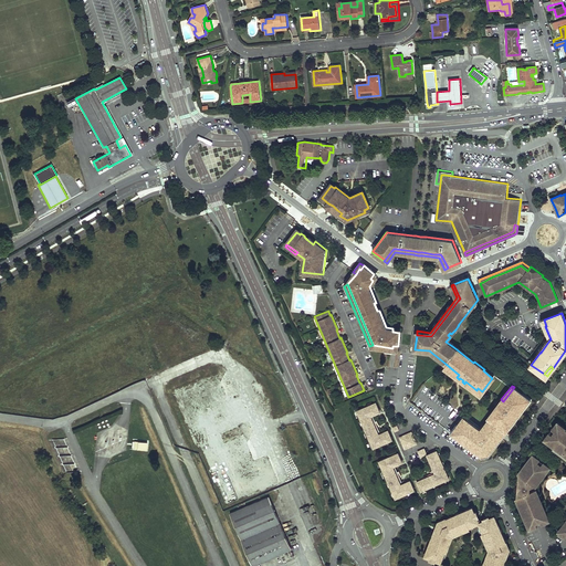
[(528,399),(514,387),(503,401),(501,399),(500,401),(501,402),(499,405),(498,405),(495,407),(496,408),(499,409),(491,418),(484,428),(482,430),(481,429),(478,429),(471,425),(471,426),(464,420),(462,418),(451,431),(461,439),(460,439),(468,446),(469,444),(473,449),(472,450),(475,452),(477,451),(480,453),(486,453),(494,443),(498,439),(505,429),(512,420),(520,410),(528,399)]
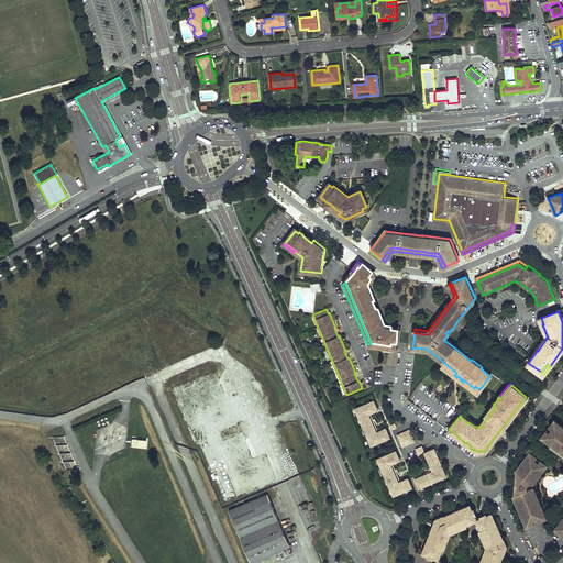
[(517,408),(519,409),(528,398),(526,397),(517,408)]
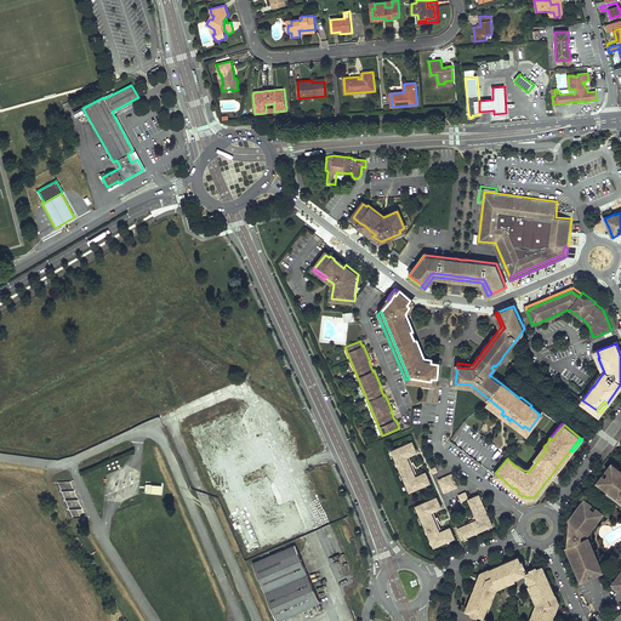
[(412,442),(391,451),(409,493),(431,483),(426,472),(417,476),(415,477),(406,457),(409,456),(417,453),(412,442)]
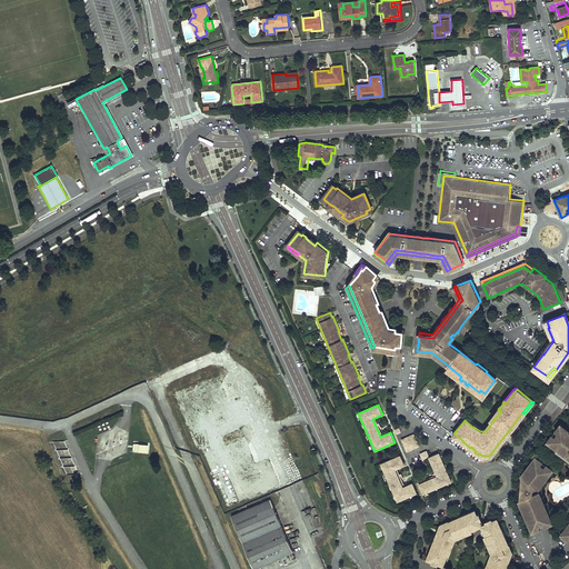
[(515,422),(517,423),(525,413),(522,412),(515,422)]
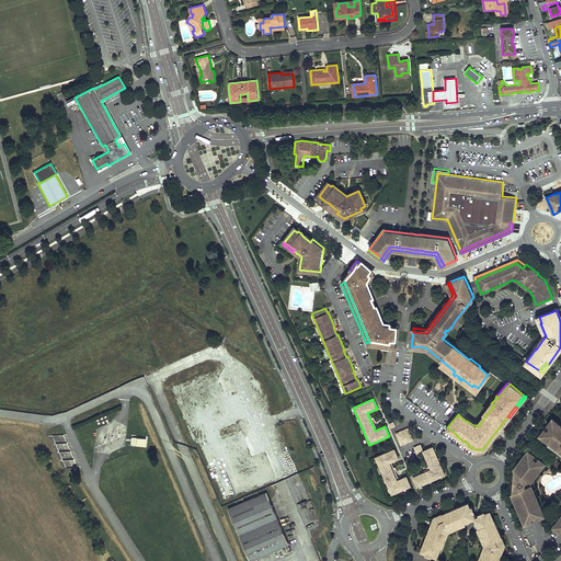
[(377,430),(369,412),(367,413),(375,431),(377,430)]
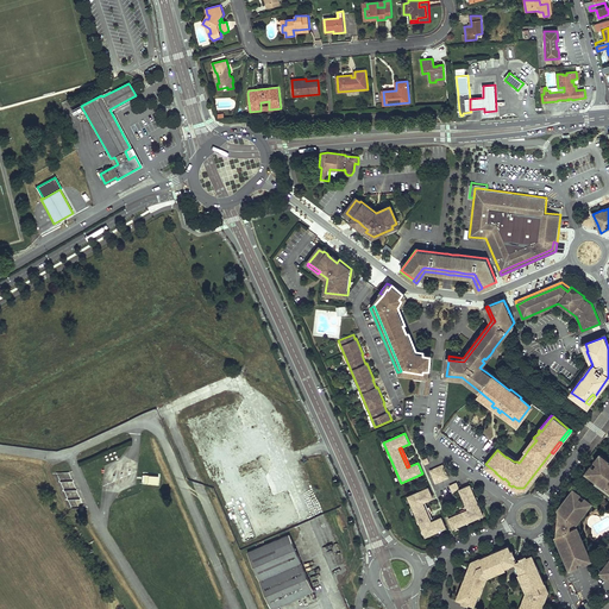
[(527,449),(519,459),(521,460),(528,450),(527,449)]
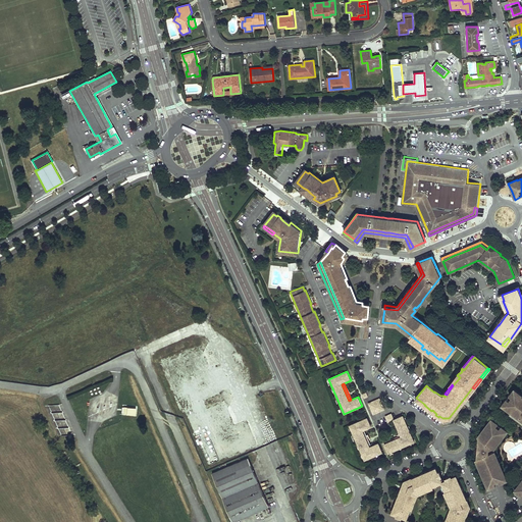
[(466,396),(468,397),(474,388),(472,387),(466,396)]
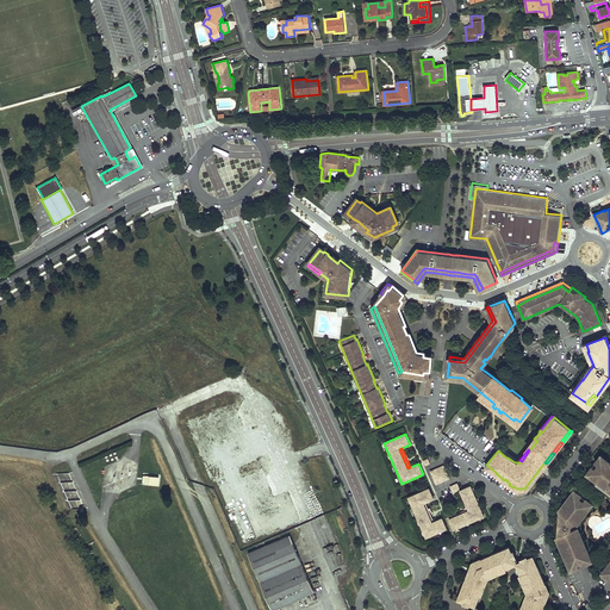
[(609,462),(608,461),(608,462),(601,458),(599,459),(597,458),(589,467),(591,470),(590,472),(596,477),(596,478),(597,479),(596,481),(599,484),(601,481),(604,485),(603,487),(602,489),(608,493),(609,492),(609,490),(609,462)]
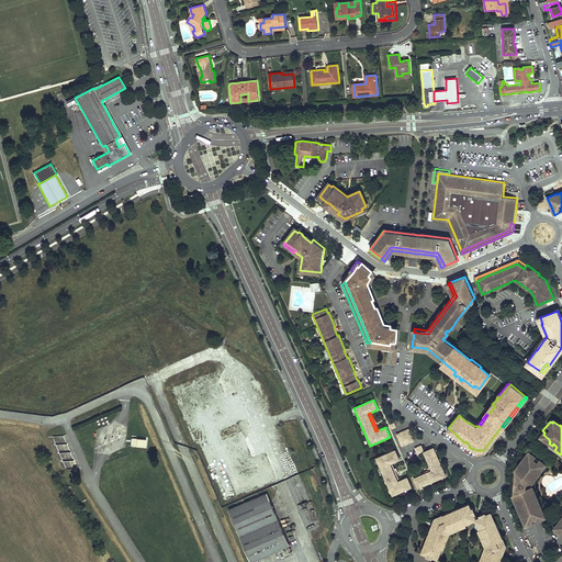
[(491,440),(493,441),(504,427),(502,426),(494,436),(491,440)]
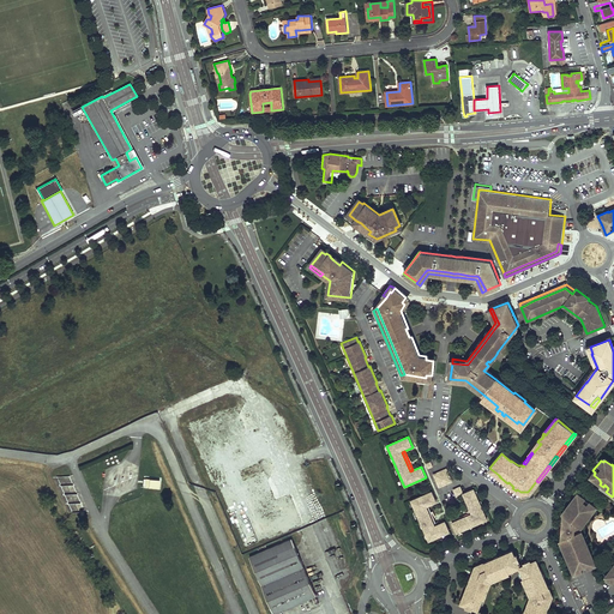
[(500,476),(489,468),(488,470),(498,477),(499,476),(500,476)]
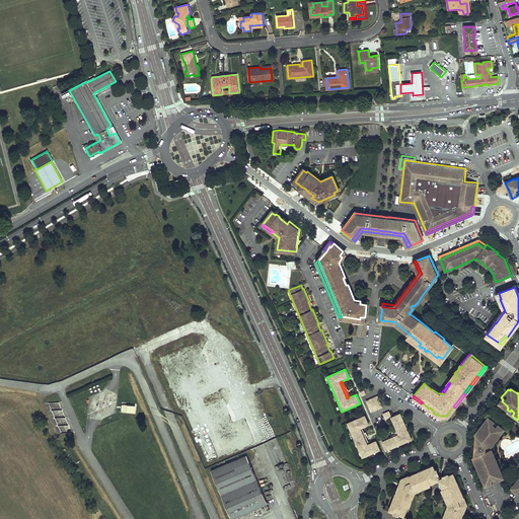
[(378,396),(365,401),(370,413),(382,408),(378,396)]
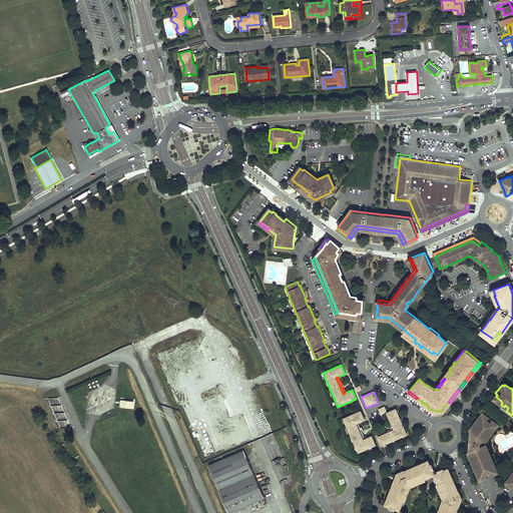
[(497,395),(495,393),(492,398),(500,403),(501,402),(501,401),(496,397),(497,395)]
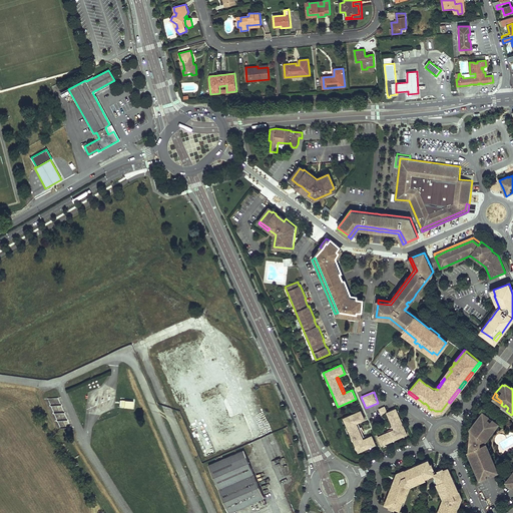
[(222,401),(220,395),(185,410),(205,457),(240,442),(236,434),(222,401)]
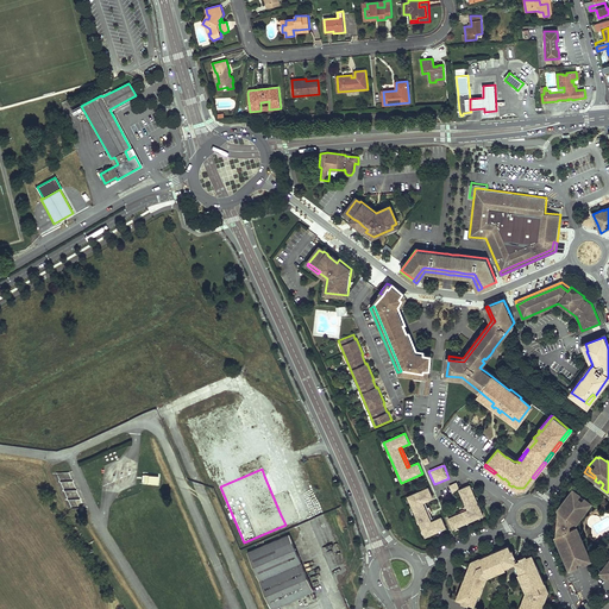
[(495,472),(494,473),(508,484),(509,483),(504,478),(503,479),(495,472)]
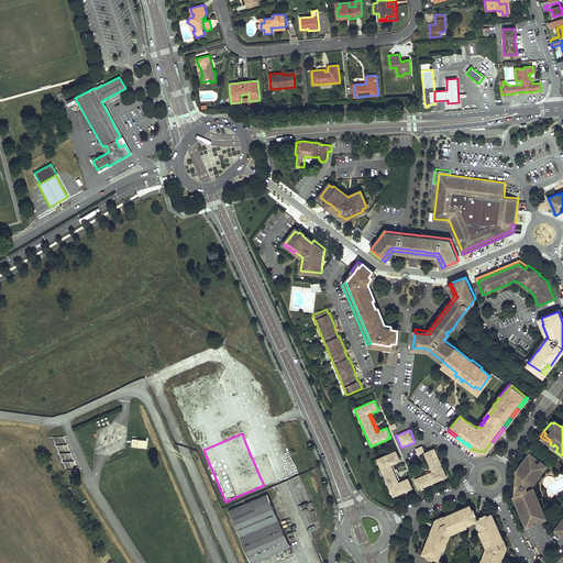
[(474,449),(473,450),(476,453),(485,453),(494,442),(492,441),(484,451),(477,451),(474,449)]
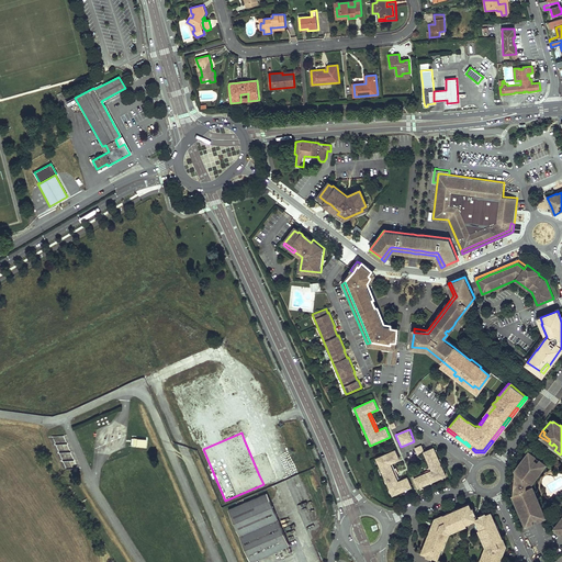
[(434,448),(424,452),(427,459),(431,470),(420,475),(414,478),(418,489),(446,475),(434,448)]
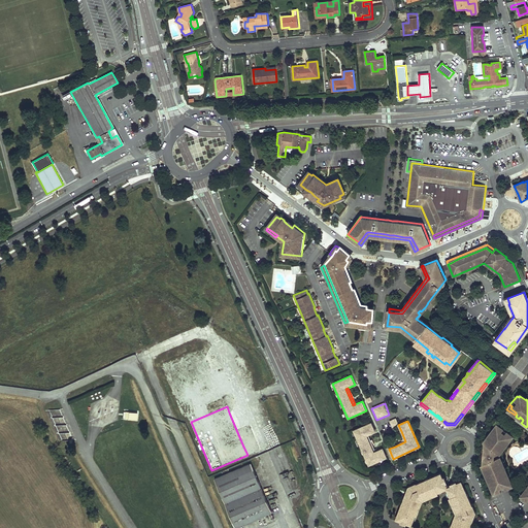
[(371,422),(353,430),(368,465),(387,458),(383,449),(373,453),(366,435),(375,431),(371,422)]
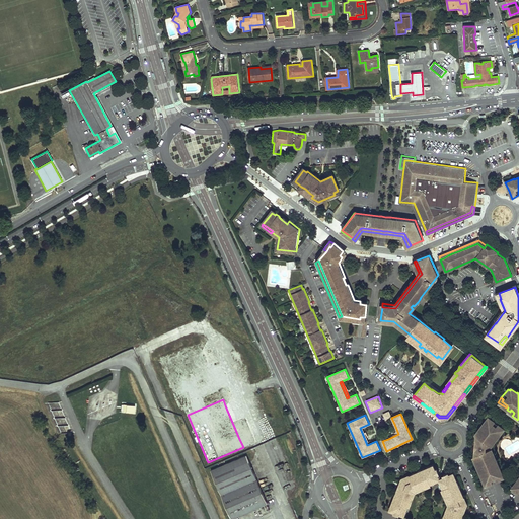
[(482,424),(484,425),(488,419),(491,421),(492,419),(488,416),(482,424)]
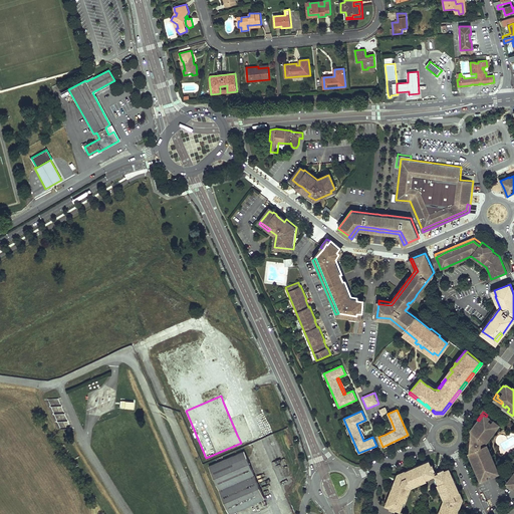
[(496,420),(489,415),(488,416),(487,415),(486,417),(483,415),(479,421),(477,424),(474,428),(472,427),(469,430),(467,451),(469,455),(471,454),(473,459),(474,463),(476,467),(478,471),(481,478),(483,477),(484,478),(494,474),(493,472),(497,471),(494,465),(492,461),(490,456),(488,452),(486,448),(484,442),(487,438),(490,434),(492,431),(496,425),(494,424),(496,422),(495,421),(496,420)]
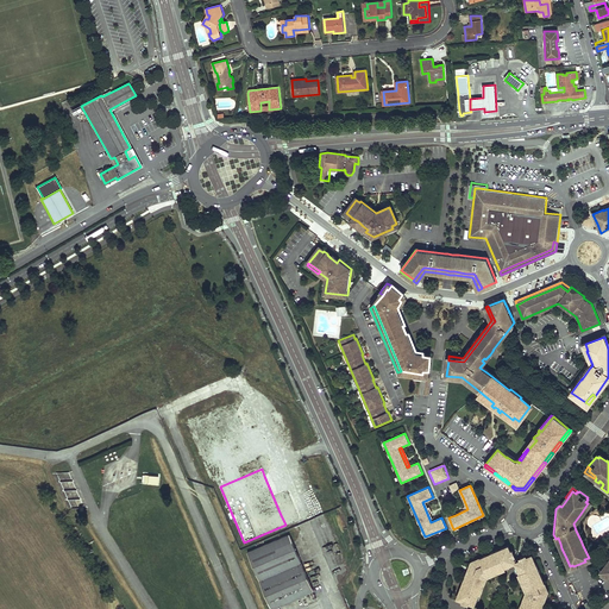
[(468,509),(463,497),(460,498),(465,508),(454,513),(456,515),(468,509)]
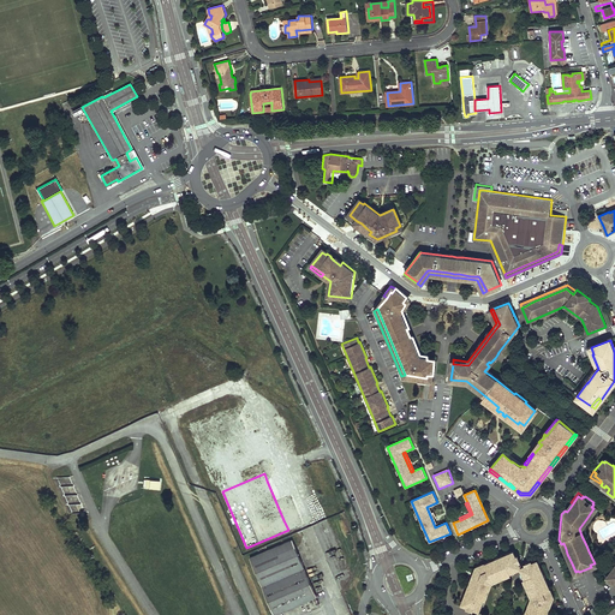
[(296,549),(292,541),(251,559),(274,614),(275,614),(316,597),(296,549)]
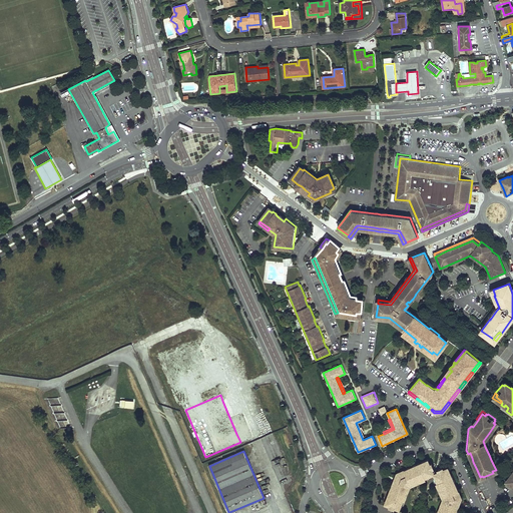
[(397,473),(384,505),(399,511),(401,506),(403,501),(405,495),(407,496),(411,486),(421,481),(420,479),(426,477),(431,475),(434,474),(432,469),(434,468),(432,463),(430,463),(428,459),(397,473)]
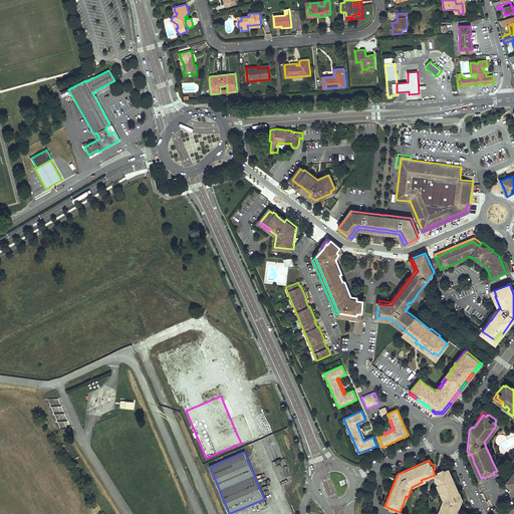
[(440,473),(435,475),(437,478),(439,483),(441,488),(439,489),(444,500),(440,510),(441,510),(439,513),(457,513),(462,504),(463,500),(449,468),(445,470),(444,468),(439,471),(440,473)]
